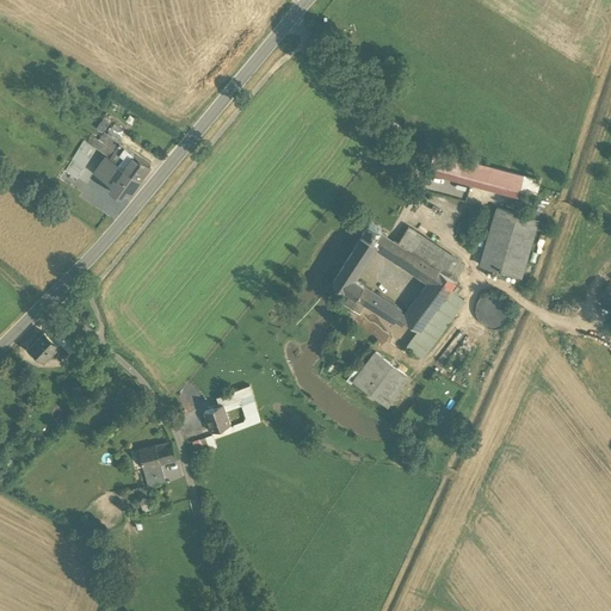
[(98,140),(91,135),(86,142),(92,146),(98,149),(107,136),(103,134),(98,140)]
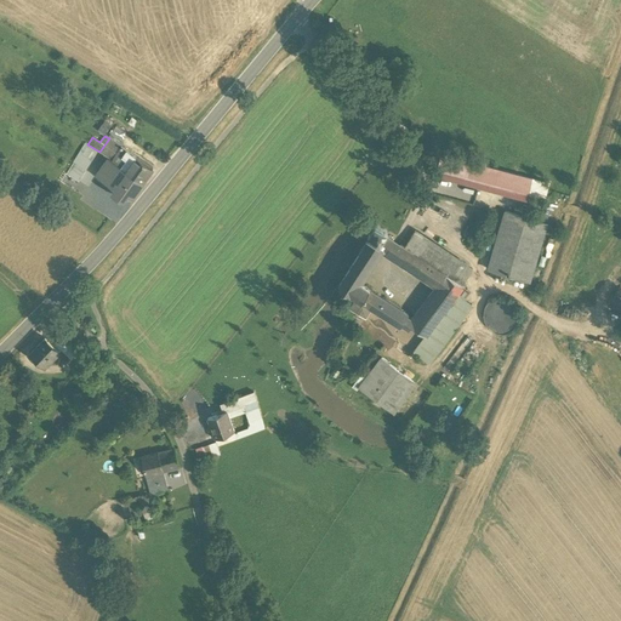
[(109,138),(100,152),(108,158),(112,160),(121,147),(109,138)]
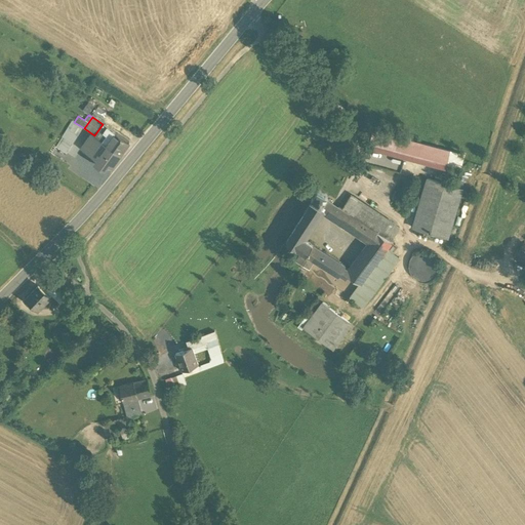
[(103,124),(94,135),(106,144),(115,132),(103,124)]
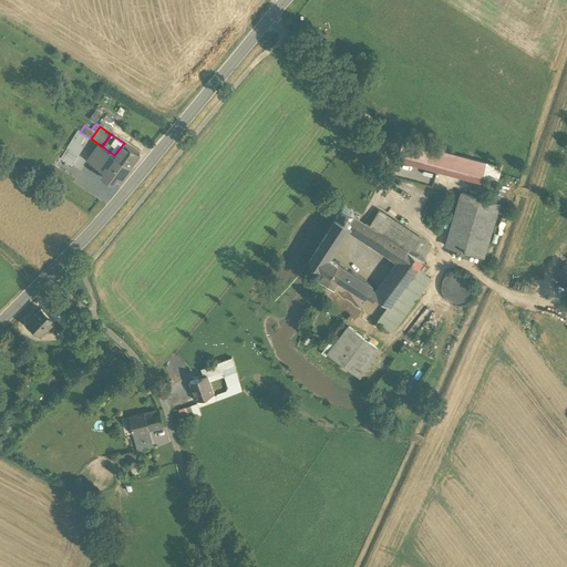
[(82,148),(71,141),(66,147),(68,147),(79,154),(82,148)]
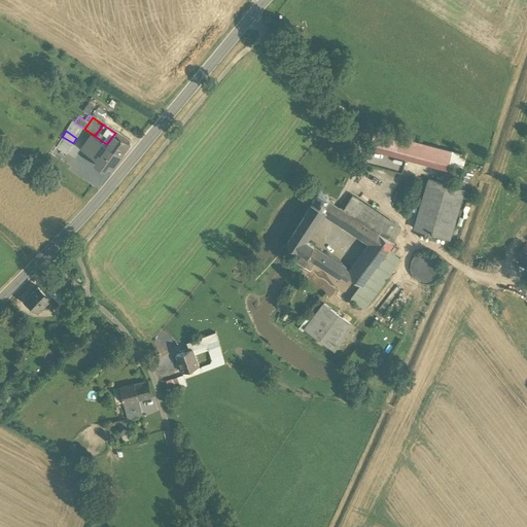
[(452,151),(374,131),(370,148),(447,169),(449,165),(452,151)]
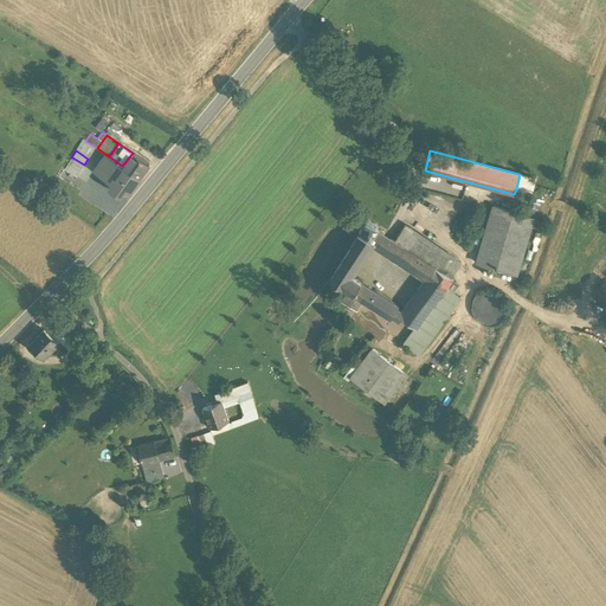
[(133,153),(122,166),(139,178),(149,163),(133,153)]
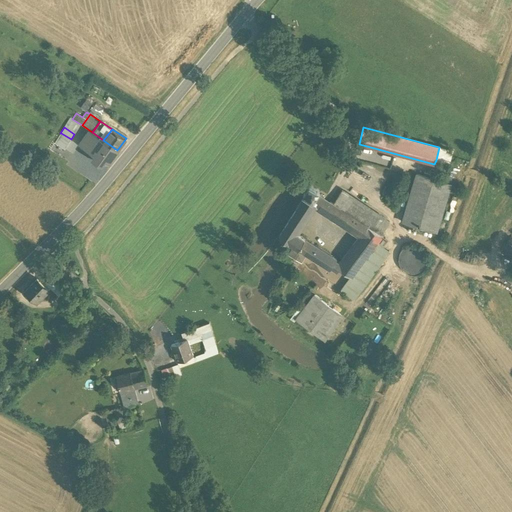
[(92,132),(89,130),(80,145),(95,155),(92,159),(102,166),(105,161),(108,163),(117,150),(103,140),(92,132)]
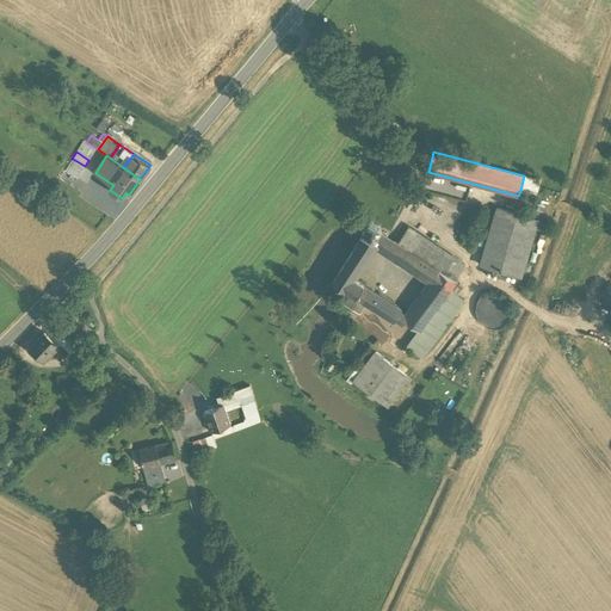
[(73,159),(65,171),(78,179),(85,167),(73,159)]
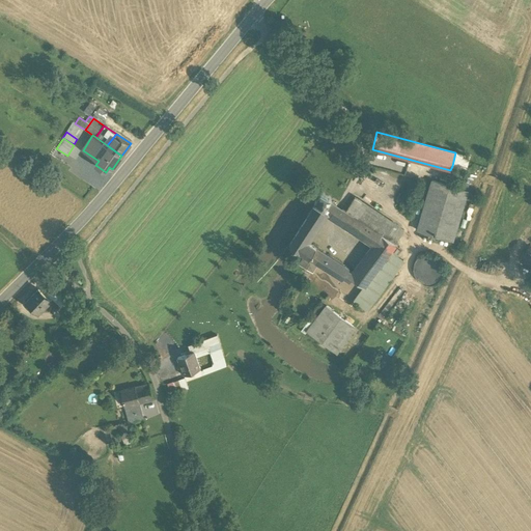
[(468,156),(455,152),(452,166),(466,169),(468,156)]
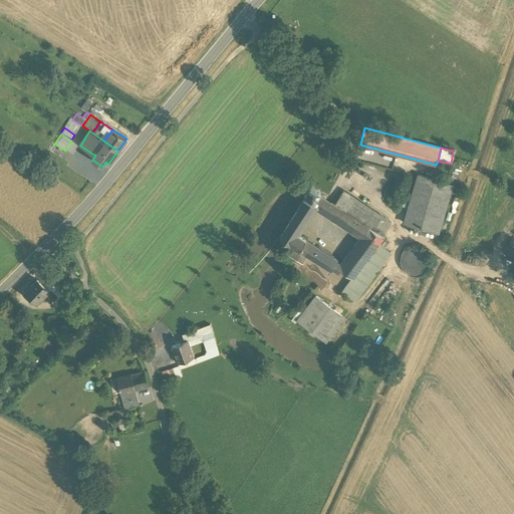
[(453,186),(418,175),(404,223),(439,234),(453,186)]
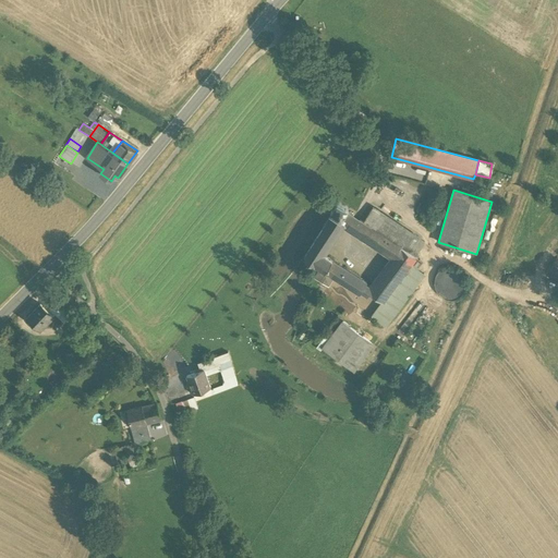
[(332,215),(304,259),(325,274),(327,270),(329,267),(332,261),(323,255),(342,223),(347,227),(353,216),(347,211),(349,209),(337,203),(330,214),(332,215)]
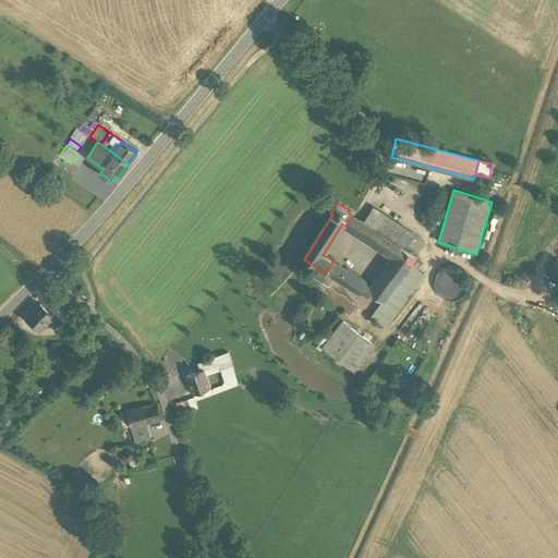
[(368,225),(376,230),(387,237),(388,238),(407,250),(416,237),(397,225),(385,216),(373,208),(364,222),(368,225)]
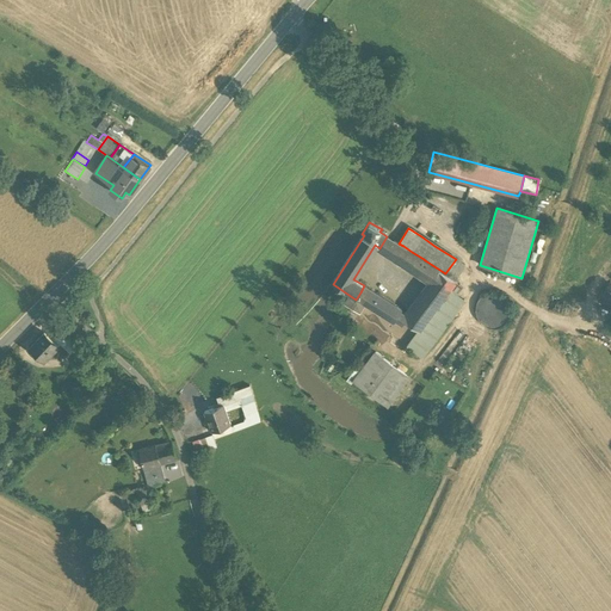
[(399,244),(387,236),(380,248),(431,279),(431,283),(408,314),(403,320),(419,329),(407,346),(421,358),(464,301),(450,290),(456,281),(445,273),(425,260),(424,259),(412,252),(403,246),(399,244)]
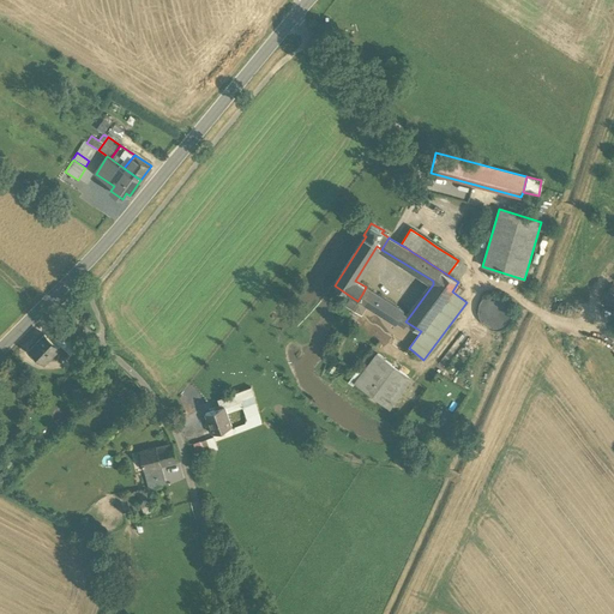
[(410,315),(366,287),(362,294),(402,320),(405,321),(410,315)]
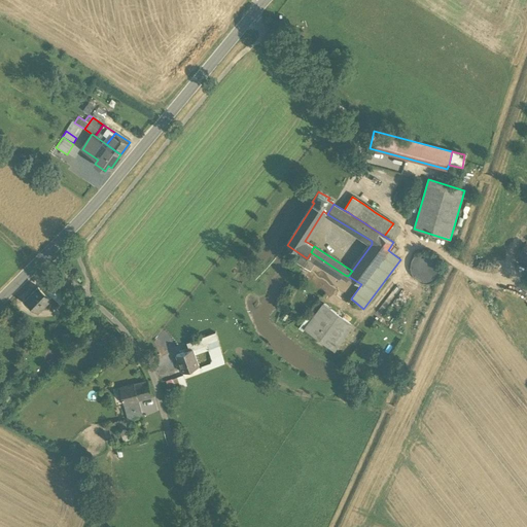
[(440,274),(441,268),(440,261),(436,256),(431,253),(425,252),(420,253),(415,257),(412,261),(411,268),(412,274),(415,279),(420,282),(426,283),(431,282),(436,278),(440,274)]
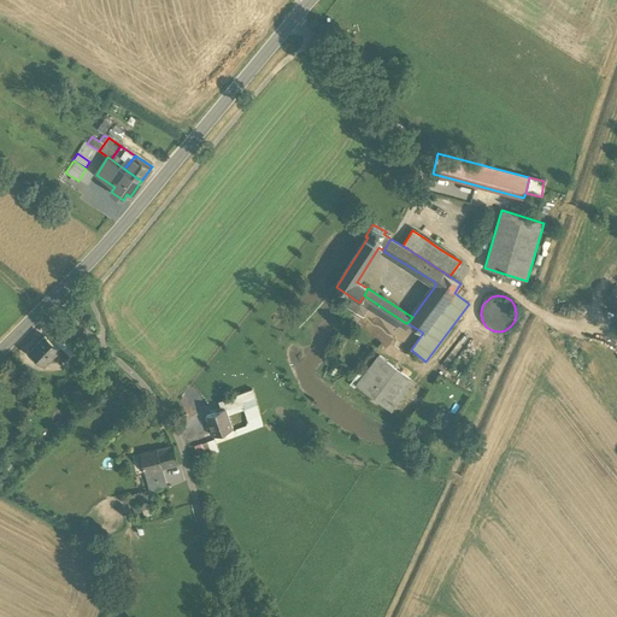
[(70,336),(59,327),(48,339),(59,348),(60,347),(70,336)]
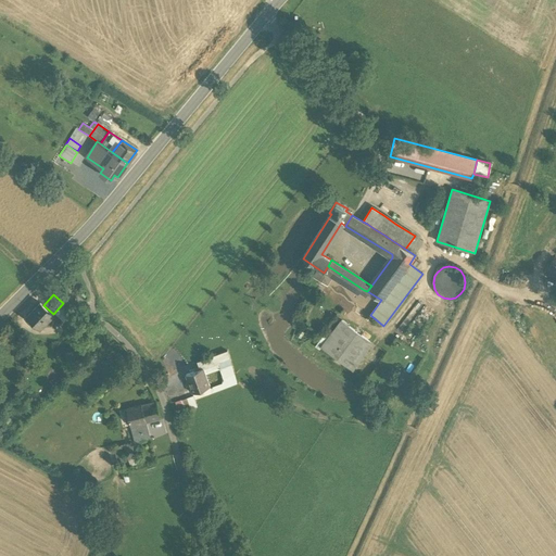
[(40,303),(28,316),(40,328),(53,314),(43,305),(40,303)]
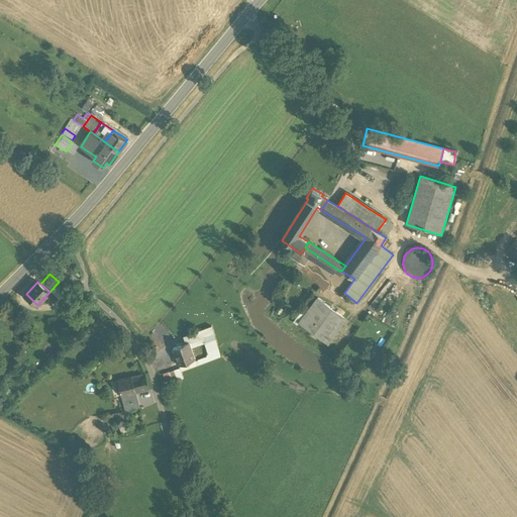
[(69,289),(59,282),(50,291),(60,299),(69,289)]
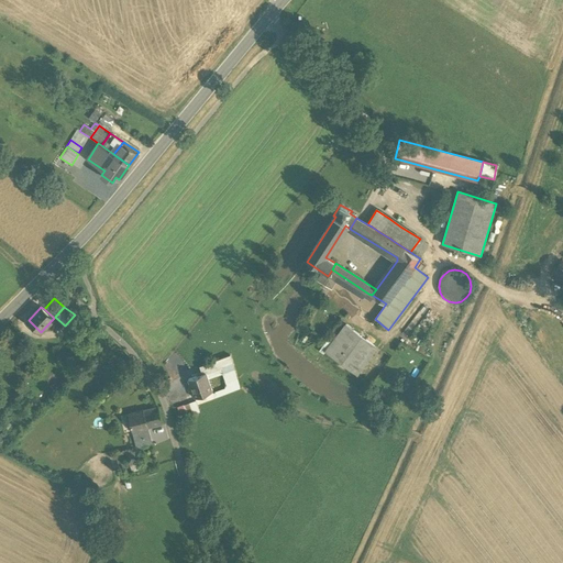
[(344,322),(324,349),(356,372),(376,345),(344,322)]
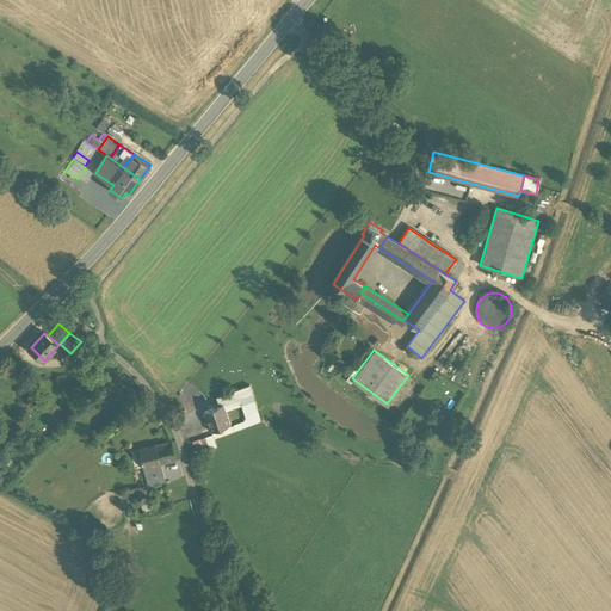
[(250,387),(217,399),(221,407),(223,406),(224,407),(228,406),(228,403),(240,399),(242,405),(245,414),(245,423),(232,429),(230,426),(211,432),(215,439),(260,423),(250,387)]
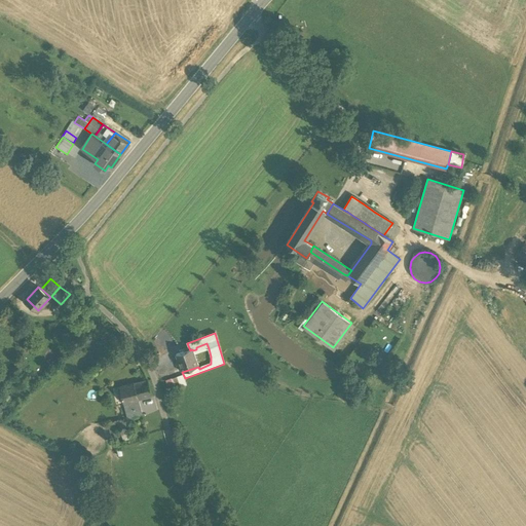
[(190,350),(176,355),(182,372),(198,367),(193,350),(192,349),(190,350)]
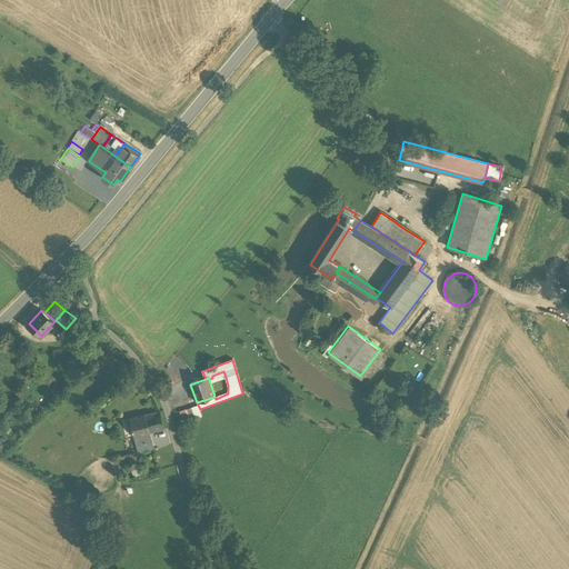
[(198,406),(191,408),(195,418),(196,420),(201,417),(198,406)]
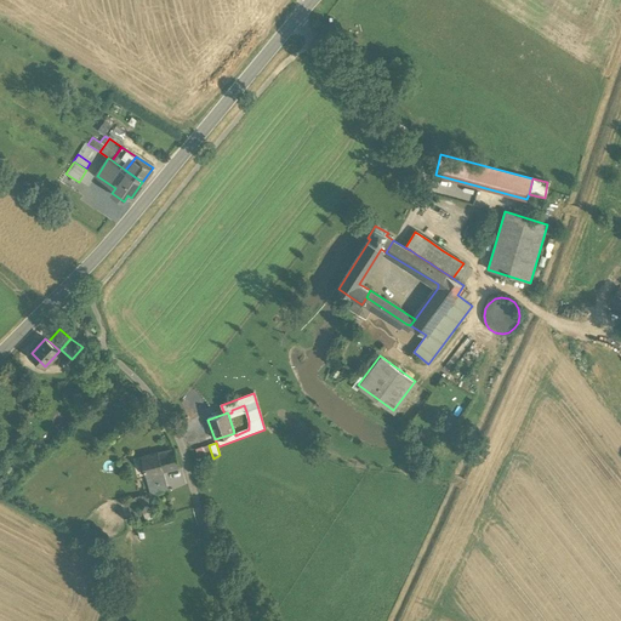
[(206,457),(203,448),(197,450),(200,461),(206,459),(206,457)]
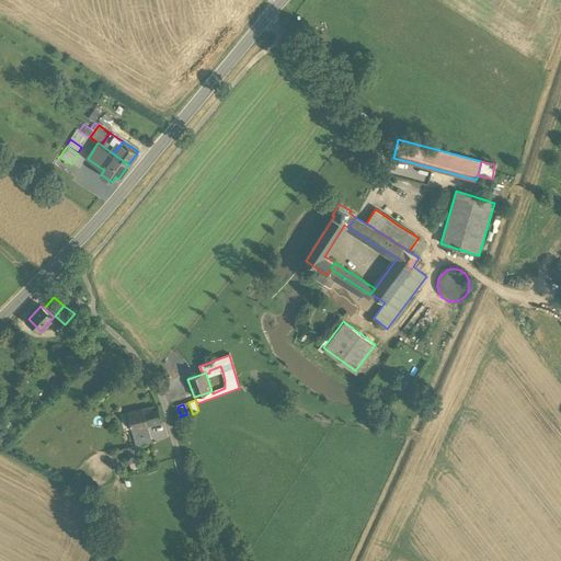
[(158,407),(127,413),(135,441),(150,436),(147,426),(161,423),(158,407)]
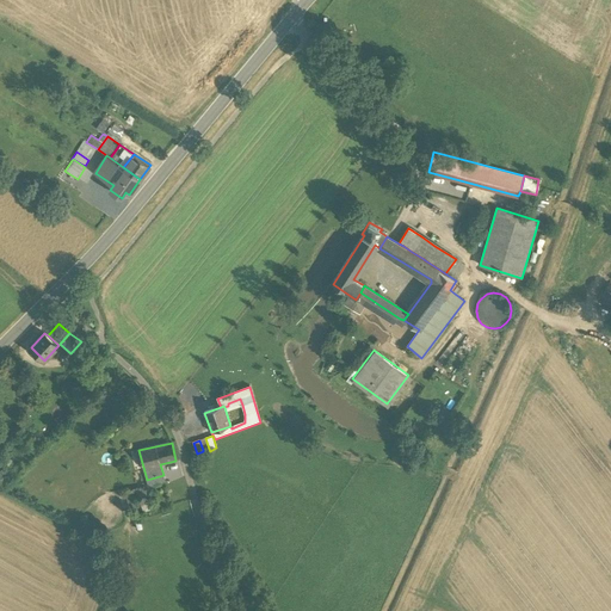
[(164,475),(147,480),(148,486),(165,482),(164,475)]
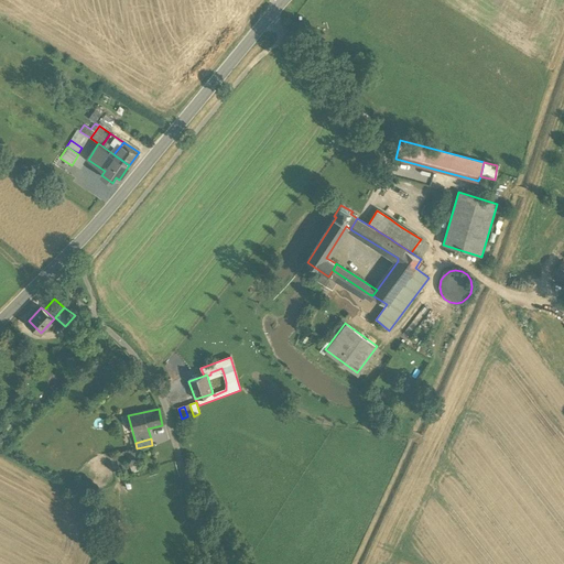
[(118,454),(122,468),(139,464),(134,449),(118,454)]
